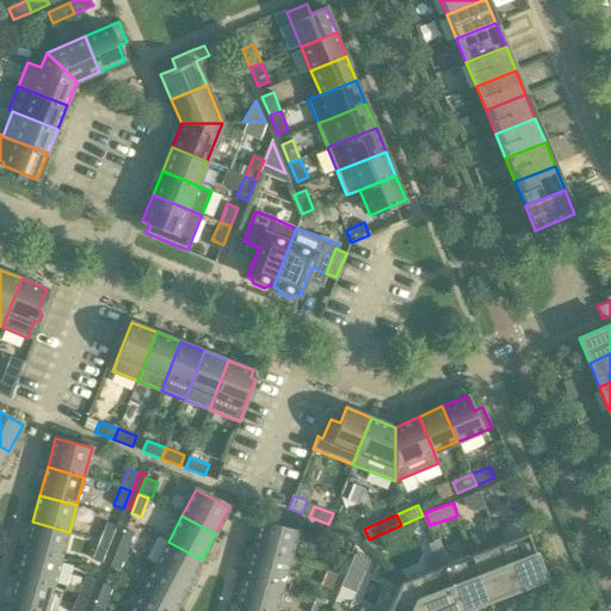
[(253,549),(290,560),(298,530),(261,520),(253,549)]
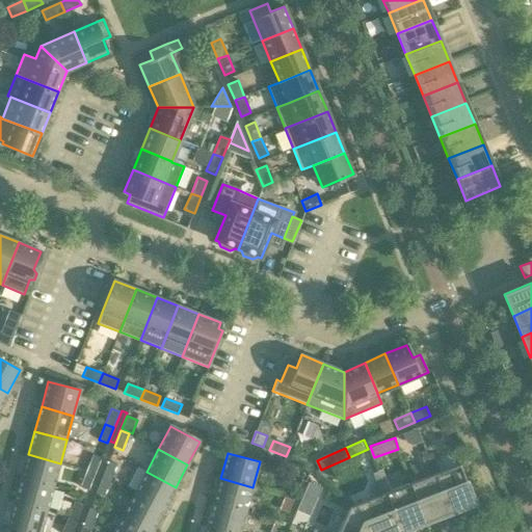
[(425,467),(435,462),(431,453),(422,457),(425,467)]
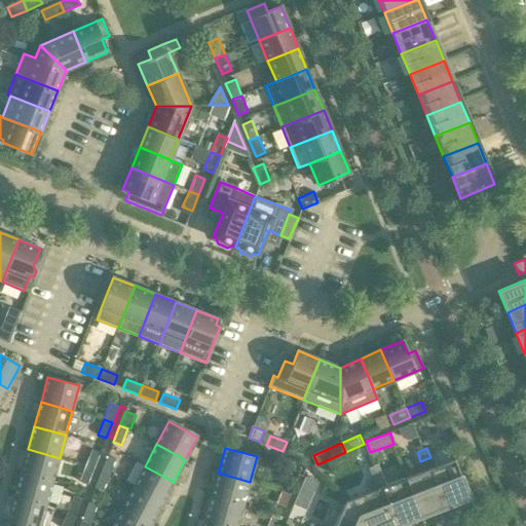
[(60,458),(28,449),(21,473),(52,482),(60,458)]
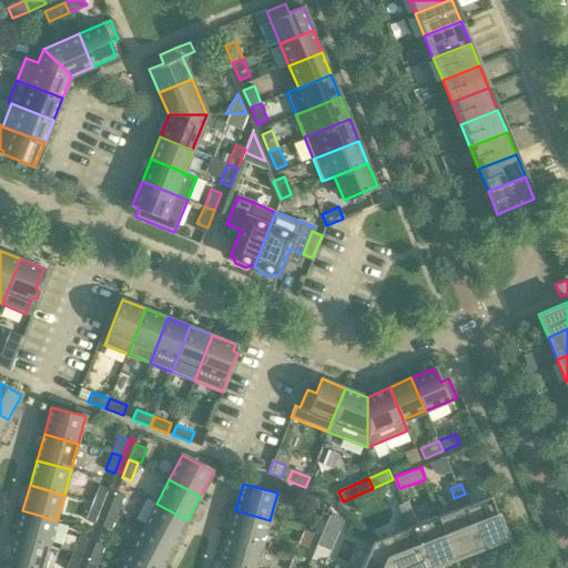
[(92,503),(101,506),(108,489),(99,486),(92,503)]
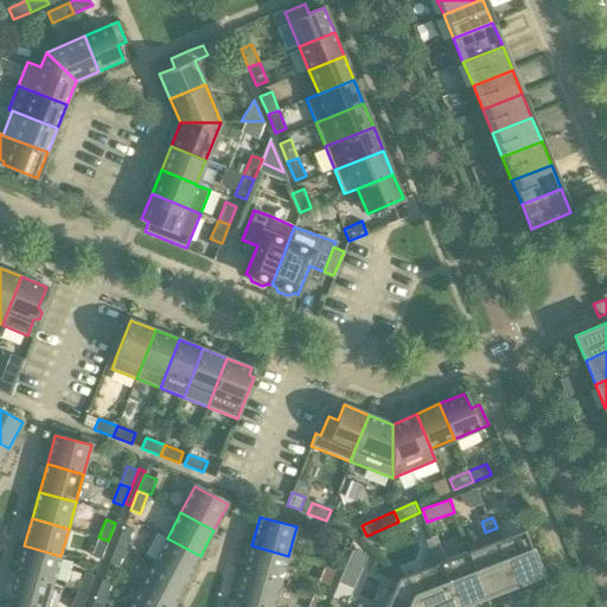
[(123,526),(116,544),(126,548),(133,530),(123,526)]
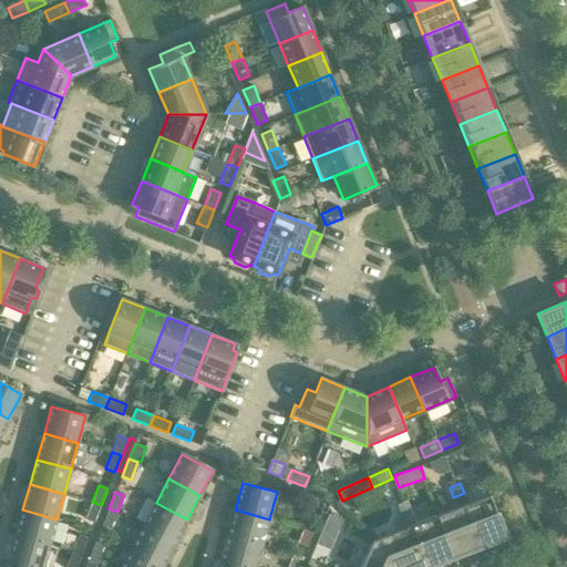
[(457,507),(463,505),(467,503),(464,493),(453,497),(457,507)]
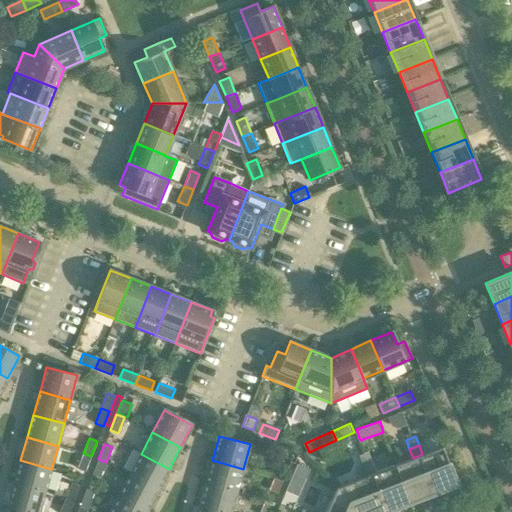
[(442,447),(422,454),(418,456),(435,499),(442,496),(440,490),(457,484),(442,447)]
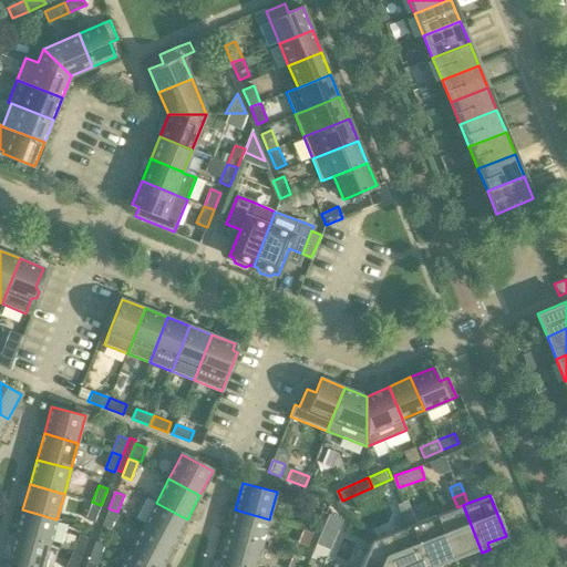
[(401,516),(411,512),(406,501),(397,504),(401,516)]
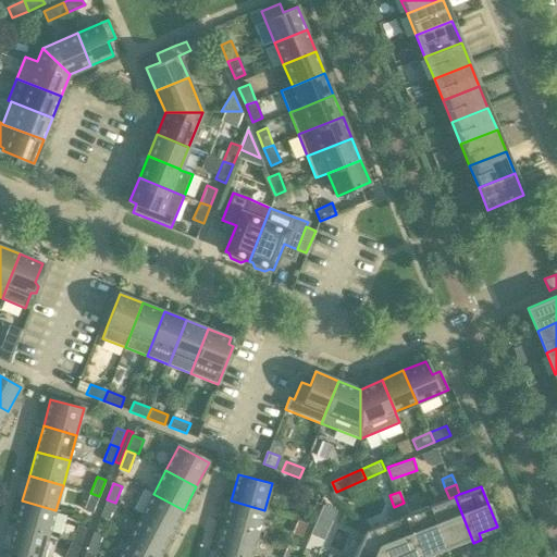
[(99,496),(90,493),(84,509),(93,512),(99,496)]
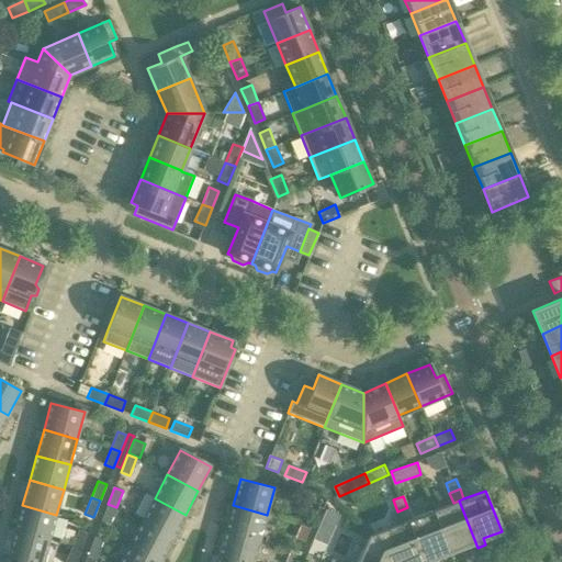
[(186,515),(155,498),(143,521),(173,538),(186,515)]
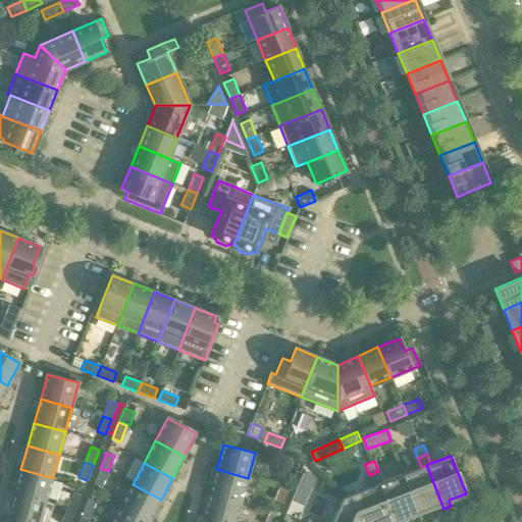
[(417,512),(433,506),(435,512),(444,509),(426,465),(421,467),(402,474),(417,512)]
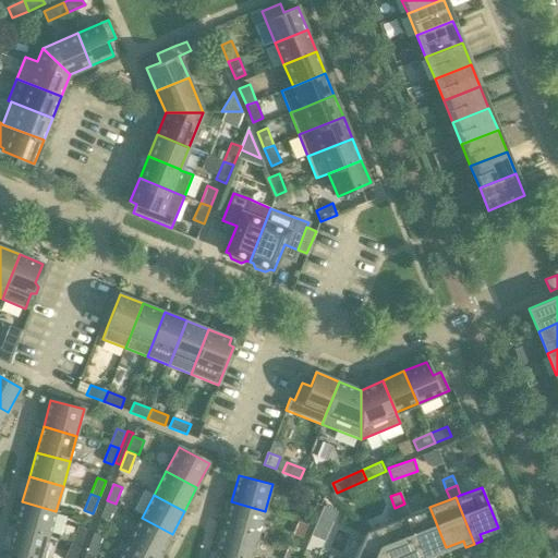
[(116,504),(107,500),(100,517),(109,521),(116,504)]
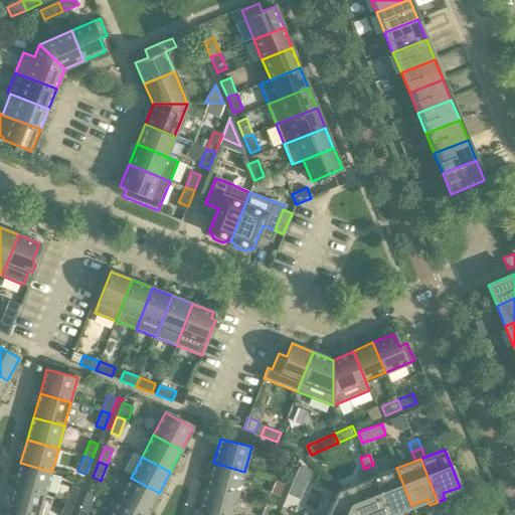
[(20,463),(14,486),(45,495),(51,472),(20,463)]
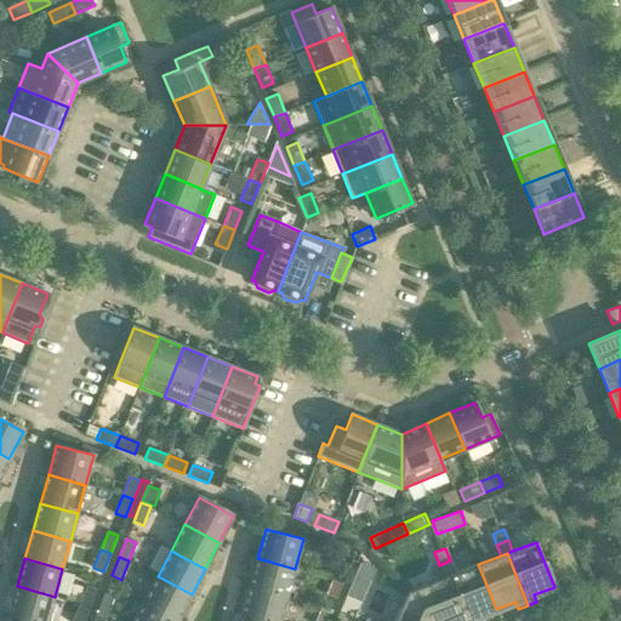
[(295,569),(257,558),(250,586),(288,597),(295,569)]
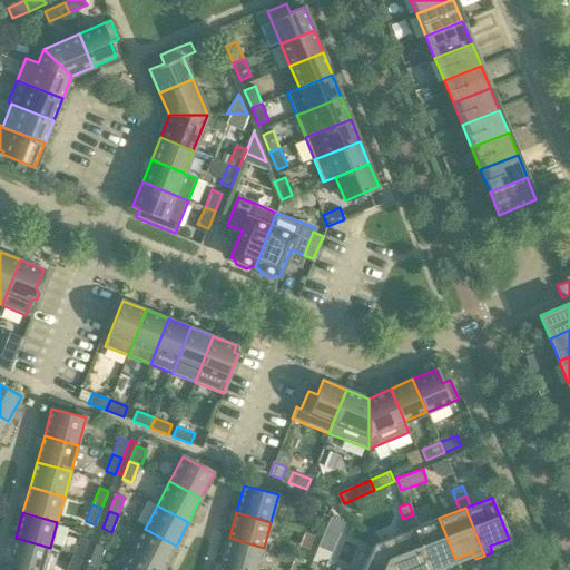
[(408,530),(413,528),(418,526),(413,514),(403,519),(408,530)]
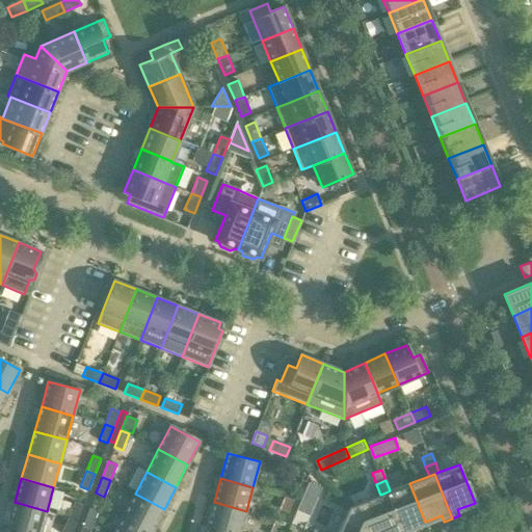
[(409,483),(390,490),(386,493),(400,531),(408,531),(408,529),(425,522),(409,483)]
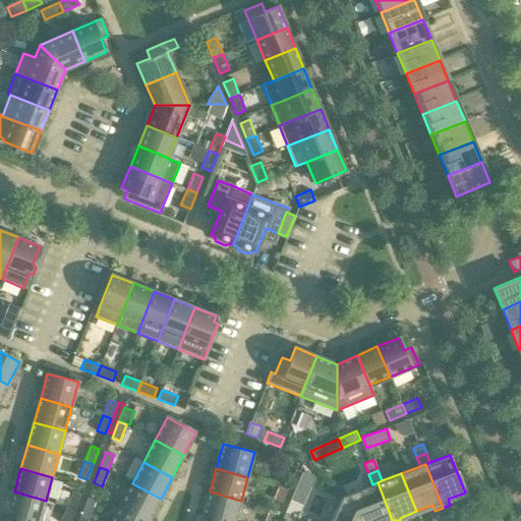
[(312,485),(298,479),(294,491),(308,497),(312,485)]
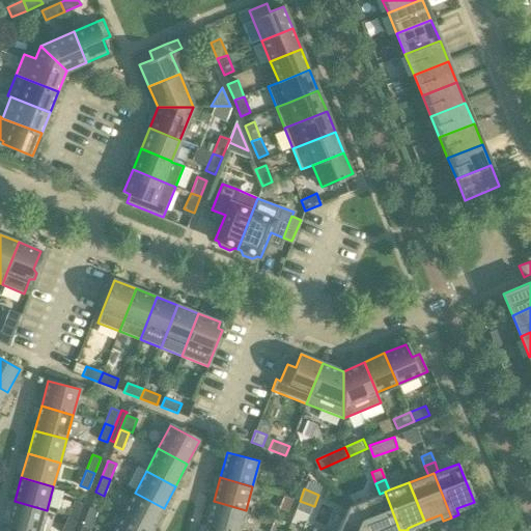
[(348,506),(371,530),(399,530),(385,492),(380,494),(348,506)]
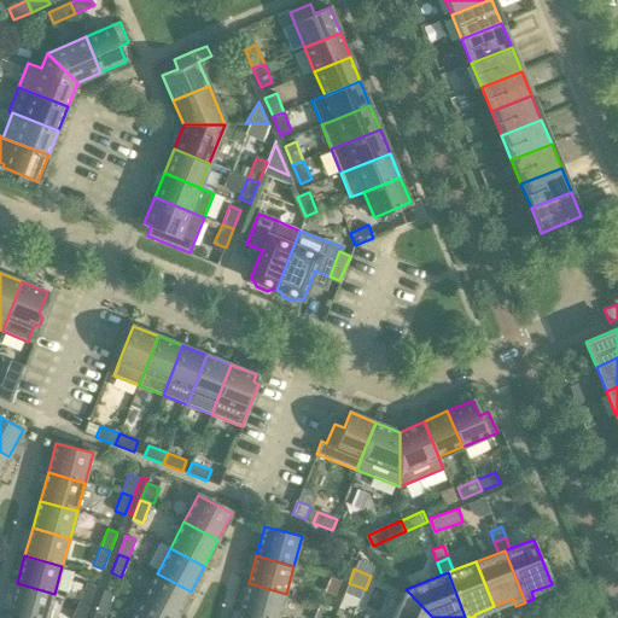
[(157,573),(144,599),(178,617),(191,592),(157,573)]
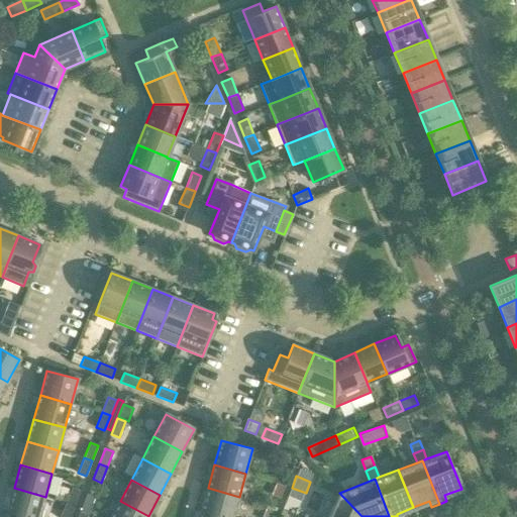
[(277,483),(272,495),(281,499),(286,487),(277,483)]
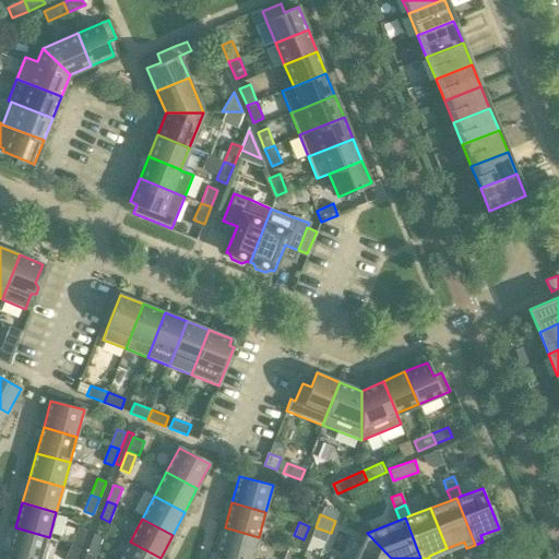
[(43,558),(49,537),(15,527),(8,554),(28,558),(43,558)]
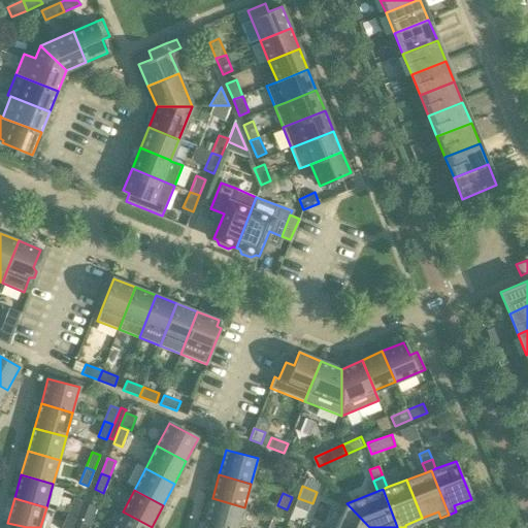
[(67,513),(75,516),(81,501),(73,498),(67,513)]
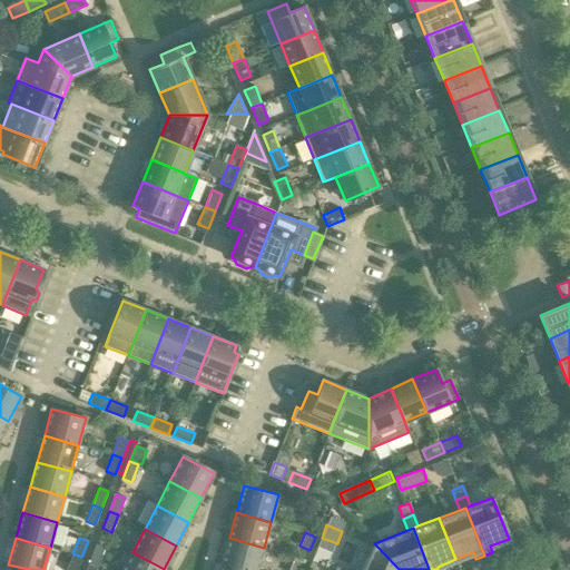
[(257,569),(264,548),(229,538),(222,564),(244,569),(257,569)]
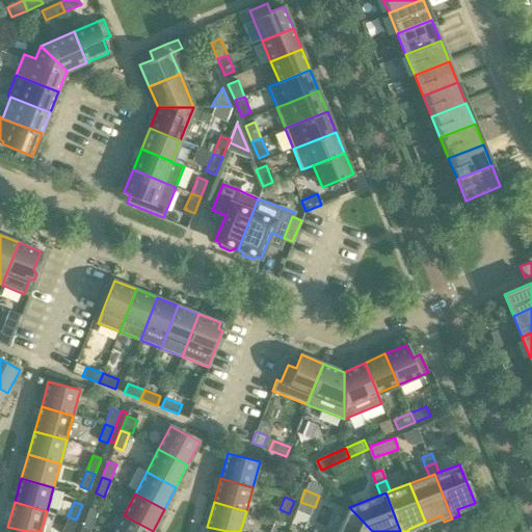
[(372,531),(349,507),(338,531),(372,531)]
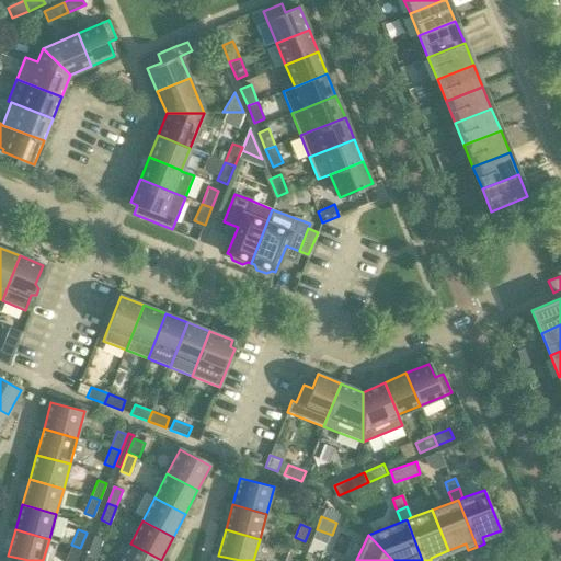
[(95,536),(89,551),(98,556),(104,539),(95,536)]
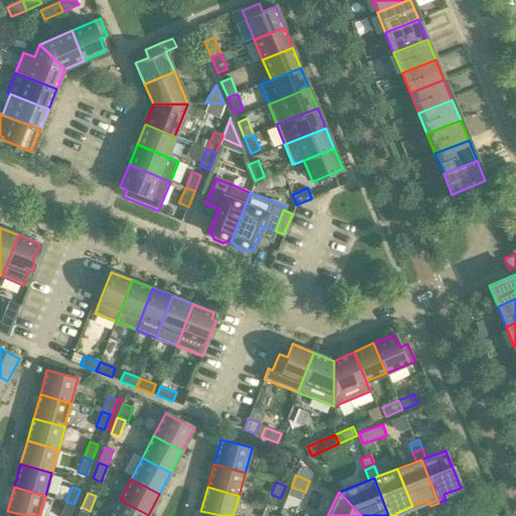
[(120,500),(110,515),(147,515),(148,515),(120,500)]
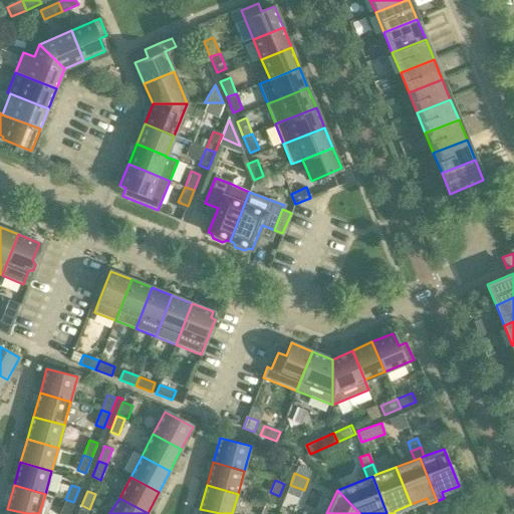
[(68,513),(73,502),(65,499),(59,513),(68,513)]
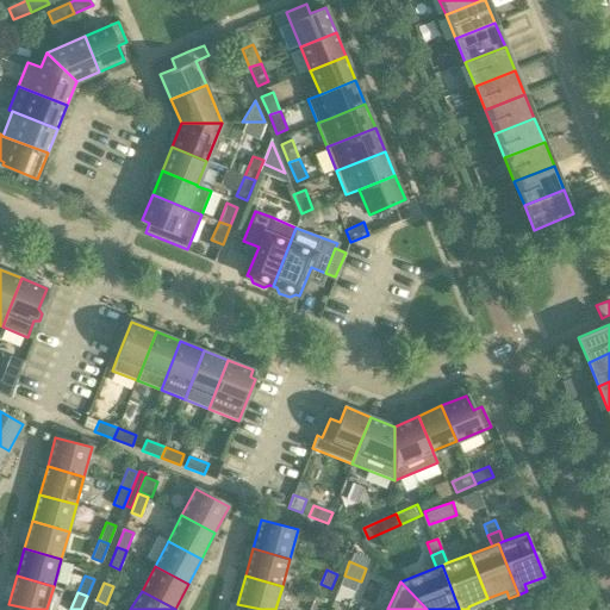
[(509,609),(531,609),(526,592),(505,599),(509,609)]
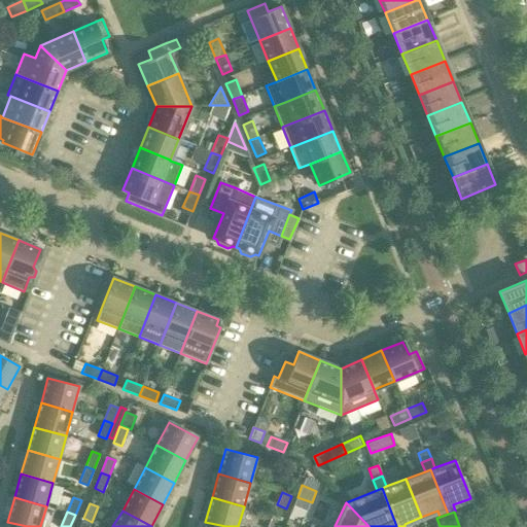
[(268,526),(278,526),(282,519),(274,515),(268,526)]
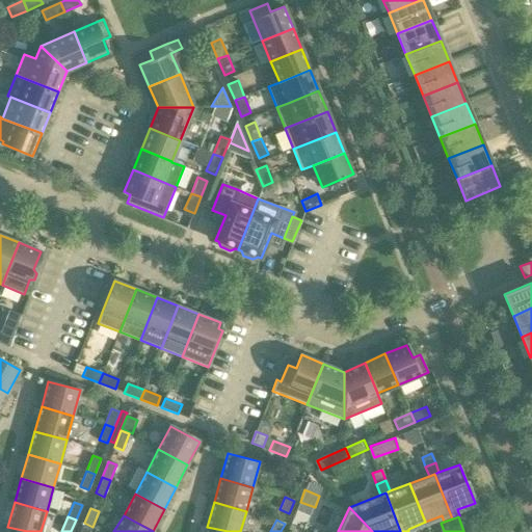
[(89,531),(92,527),(84,523),(80,531),(89,531)]
